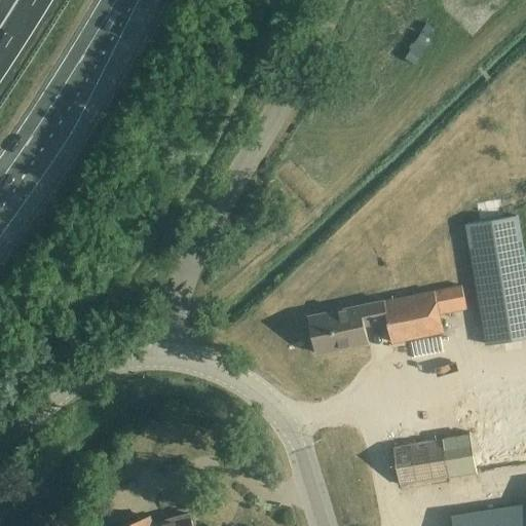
[(463,225),(482,330),(484,345),(525,338),(525,251),(520,215),(463,225)]
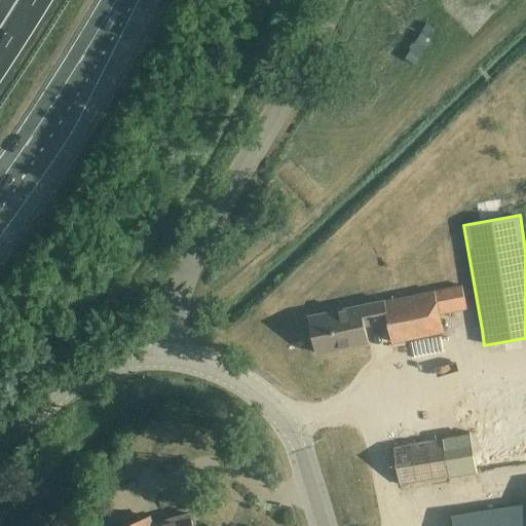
[(436,292),(440,314),(466,309),(462,286),(436,292)]
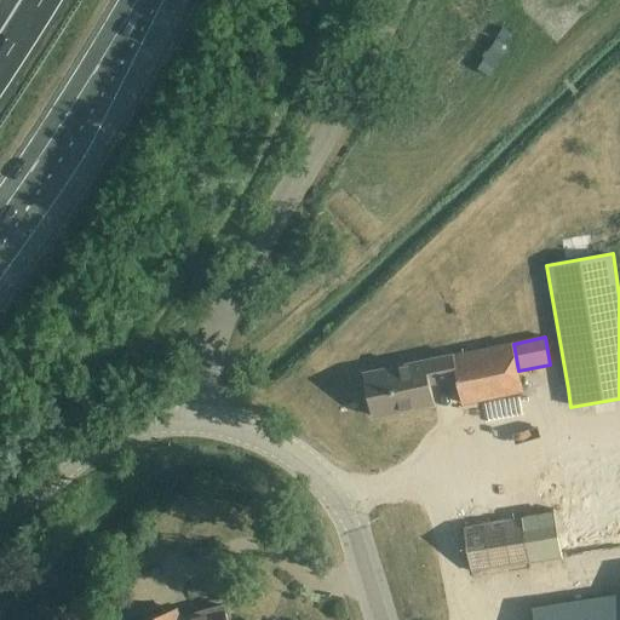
[(518,371),(514,344),(454,356),(457,379),(463,405),(523,391),(518,371)]
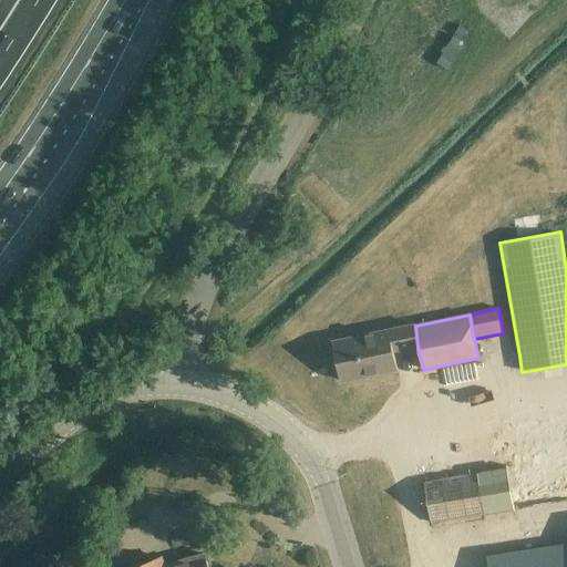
[(418,347),(415,326),(415,325),(332,341),(340,380),(397,369),(392,346),(408,342),(409,348),(418,347)]
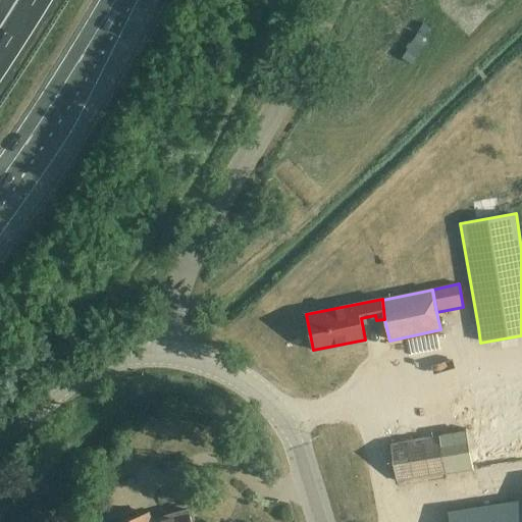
[(460,394),(513,392),(513,406),(521,405),(521,375),(459,378),(460,394)]
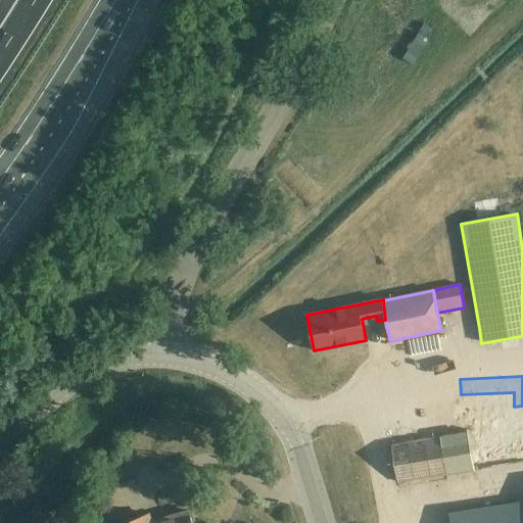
[(465,432),(412,441),(391,444),(397,482),(418,479),(475,470),(468,432),(465,432)]
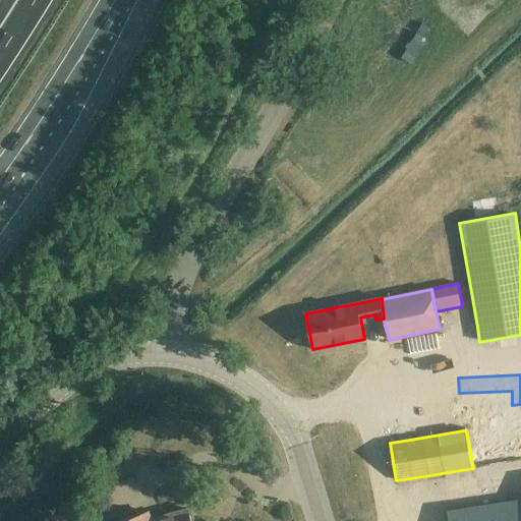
[(449,520),(520,520),(520,500),(448,511),(449,520)]
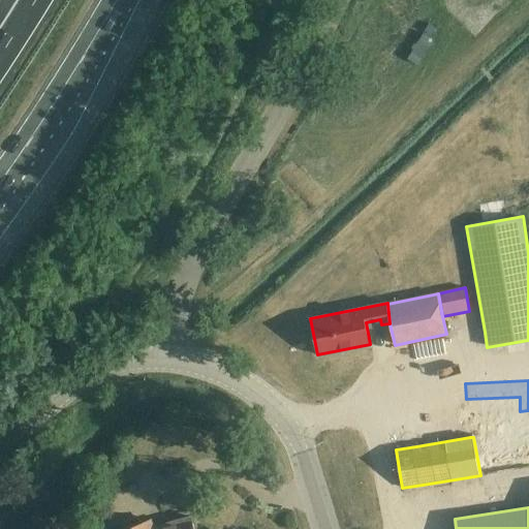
[(120,528),(193,528),(191,517),(153,528),(150,520),(120,528)]
